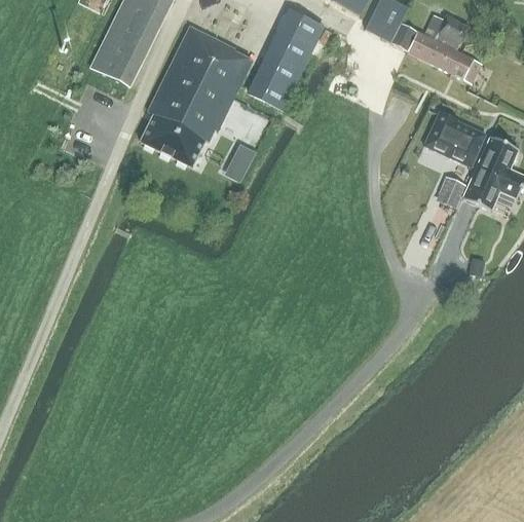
[(125,0),(92,68),(129,86),(172,0),(125,0)]
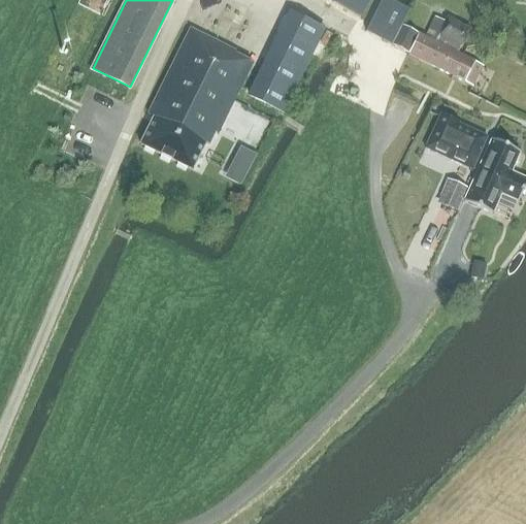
[(229,0),(211,36),(229,44),(252,0),(229,0)]
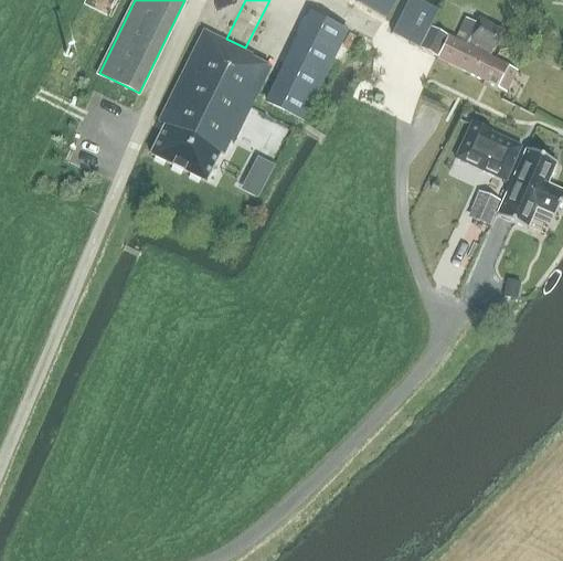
[(354,0),(380,16),(390,0),(354,0)]
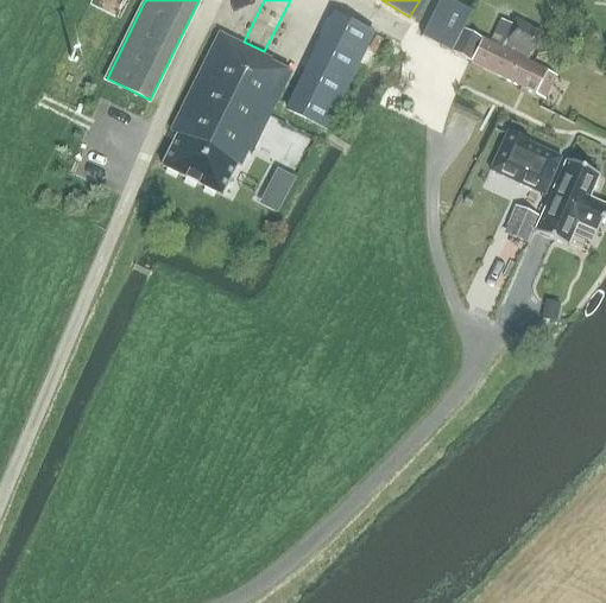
[(453,48),(464,25),(472,8),(456,0),(440,0),(423,33),(453,48)]
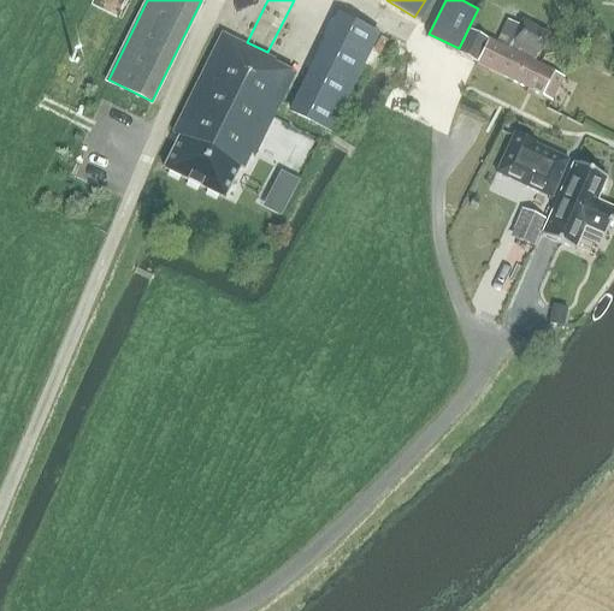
[(289,107),(330,128),(379,30),(338,10),(289,107)]
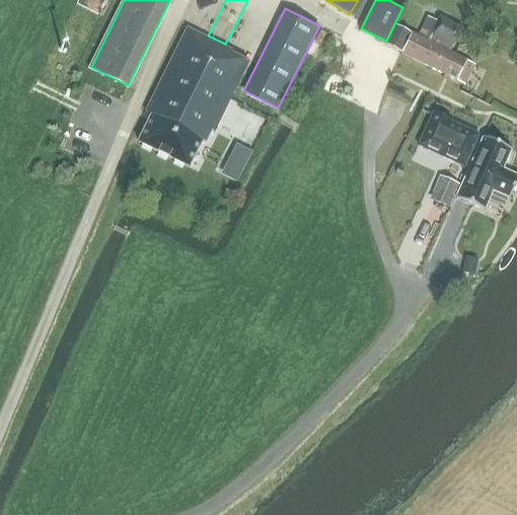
[(429,13),(420,33),(450,50),(450,49),(462,25),(441,14),(439,18),(429,13)]
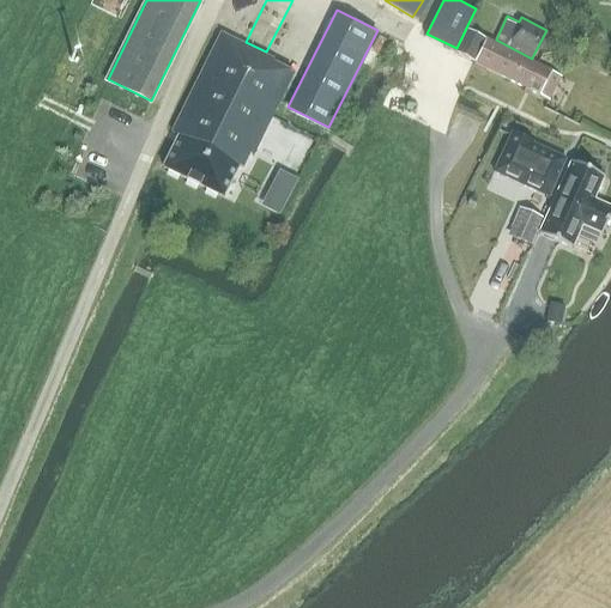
[(532,59),(496,40),(467,25),(457,48),(476,59),(549,96),(561,72),(532,58),(532,59)]
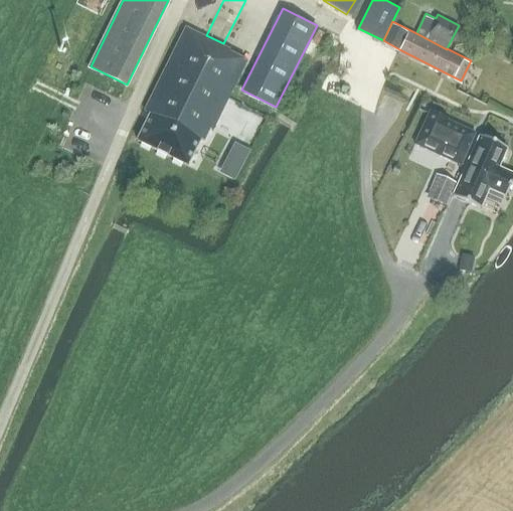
[(186,25),(146,108),(142,106),(133,125),(142,129),(138,138),(155,147),(171,155),(171,154),(188,163),(201,136),(204,138),(210,126),(213,128),(247,58),(229,49),(231,47),(223,43),(206,35),(186,25)]
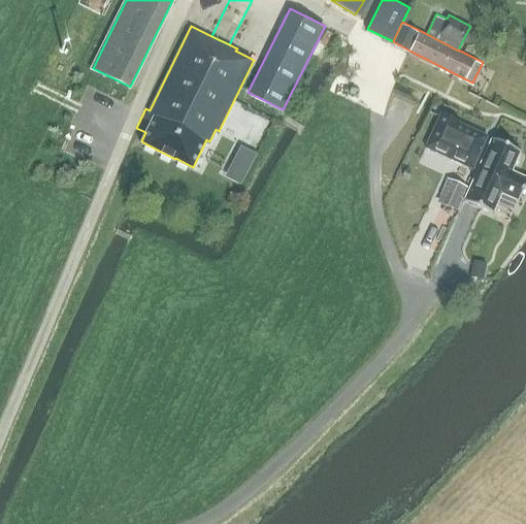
[(457,118),(441,110),(426,144),(472,166),(485,138),(486,139),(488,134),(456,120),(457,118)]
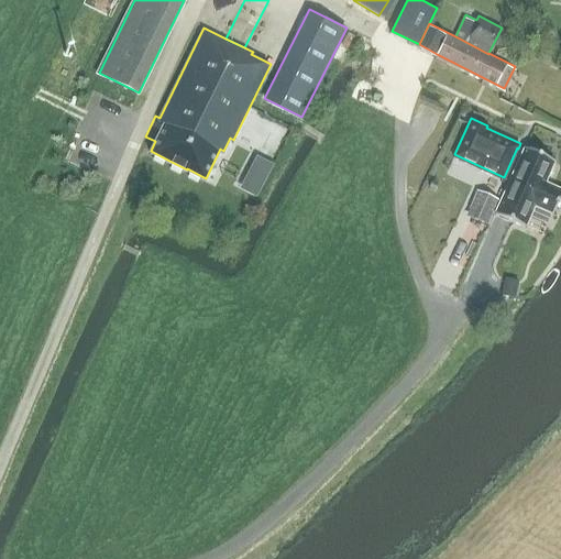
[(556,160),(524,146),(494,211),(527,226),(537,203),(553,210),(560,194),(560,186),(547,179),(556,160)]
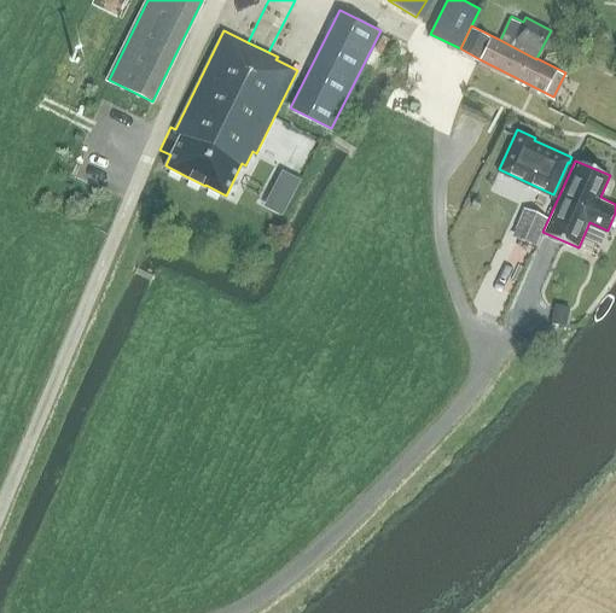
[(524,206),(513,232),(523,235),(536,241),(547,216),(534,210),(524,206)]
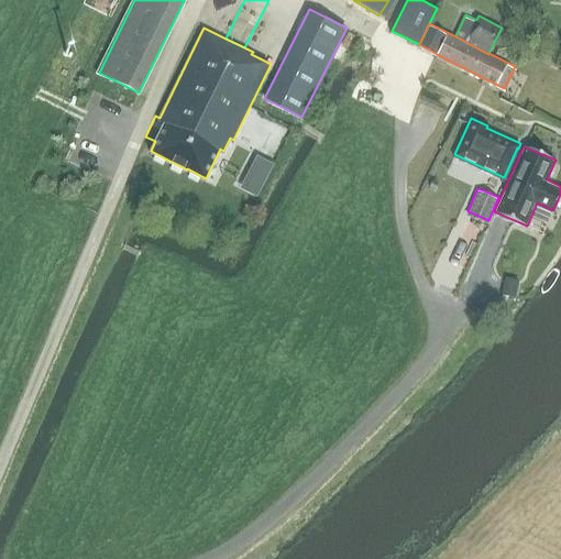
[(518,294),(520,283),(505,280),(503,292),(518,294)]
